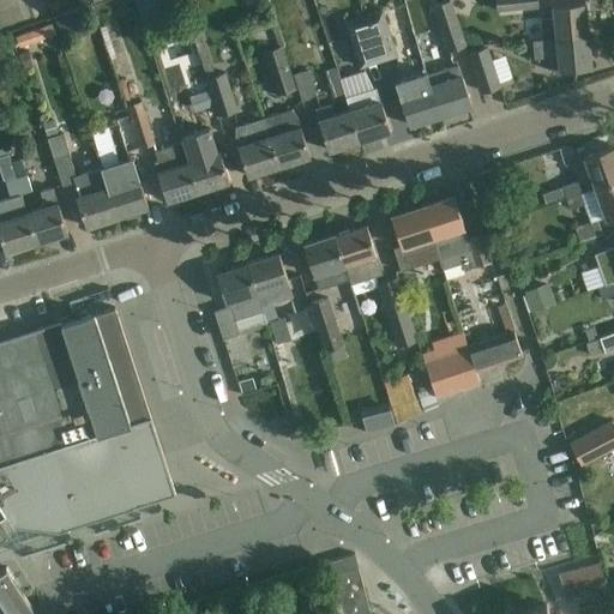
[(151,0),(155,12),(191,2),(190,0),(151,0)]
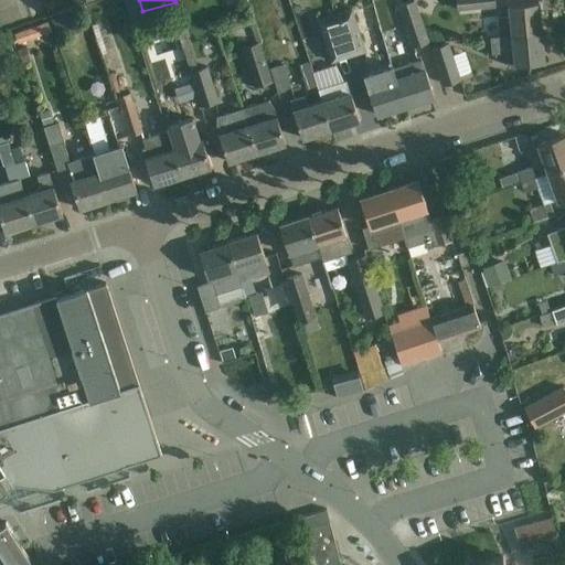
[(456,0),(457,10),(493,7),(492,0),(456,0)]
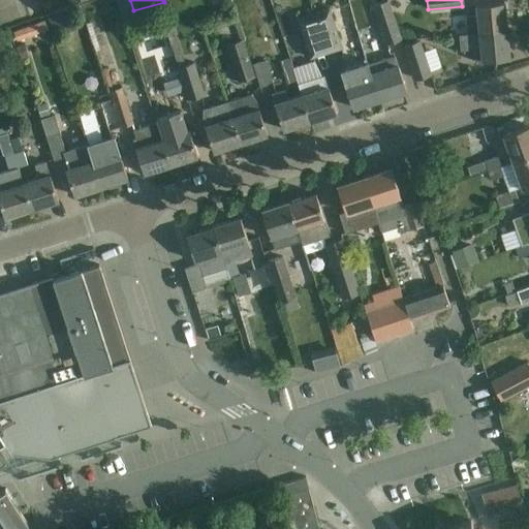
[(377,5),(391,43),(400,40),(387,1),(377,5)]
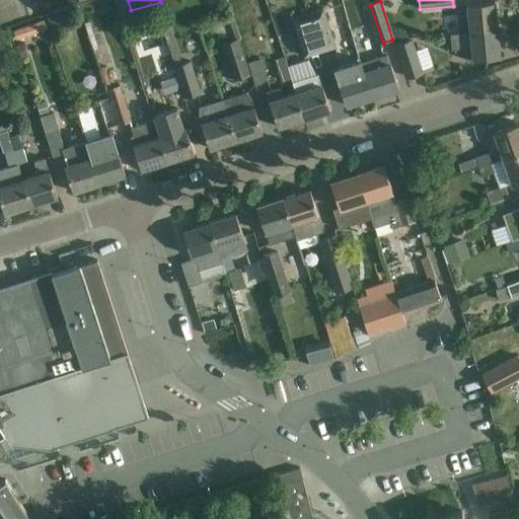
[(457,16),(458,34),(496,30),(494,2),(467,5),(468,15),(457,16)]
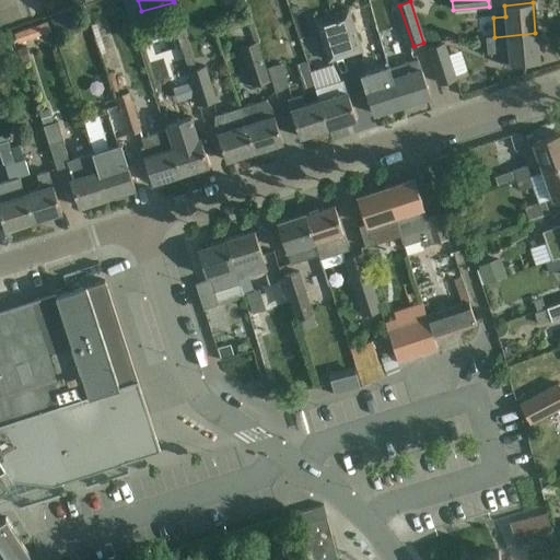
[(349,9),(333,14),(346,56),(362,50),(349,9)]
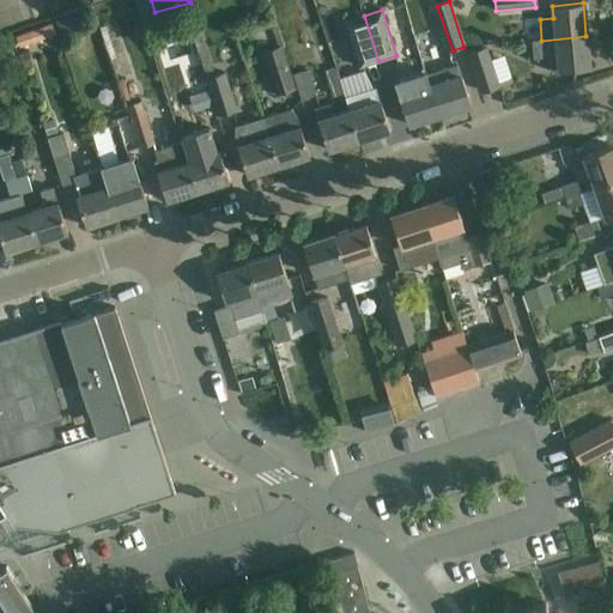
[(35,37),(73,26),(68,13),(31,24),(35,37)]
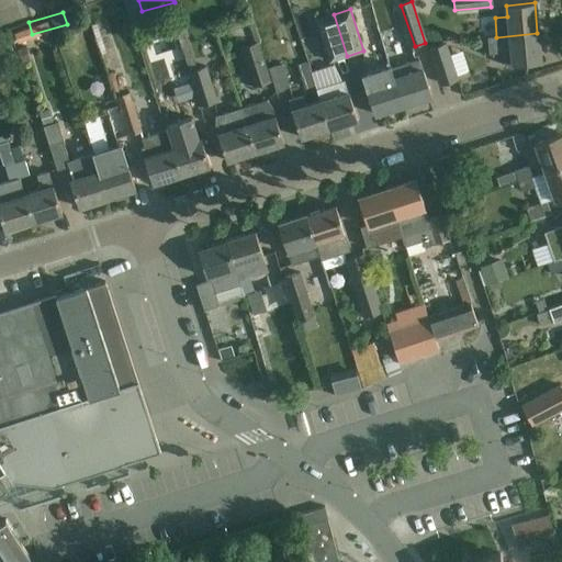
[(347,56),(334,14),(316,20),(329,62),(347,56)]
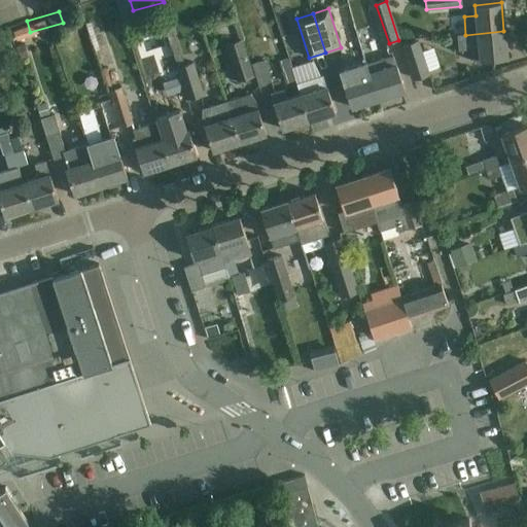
[(503,31),(465,35),(457,35),(458,50),(470,49),(471,62),(506,59),(503,31)]
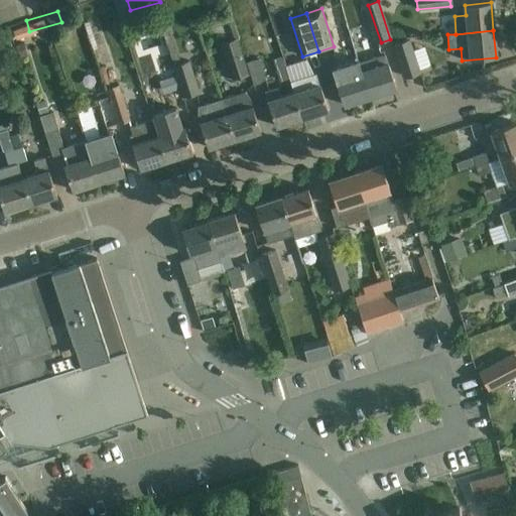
[(220,44),(232,79),(247,74),(236,39),(220,44)]
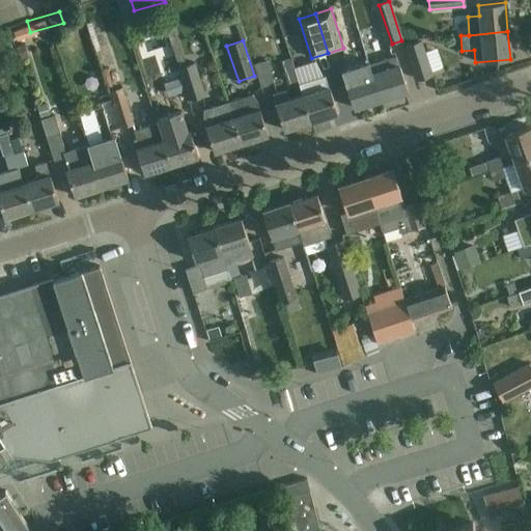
[(406,48),(409,59),(416,79),(431,74),(421,43),(406,48)]
